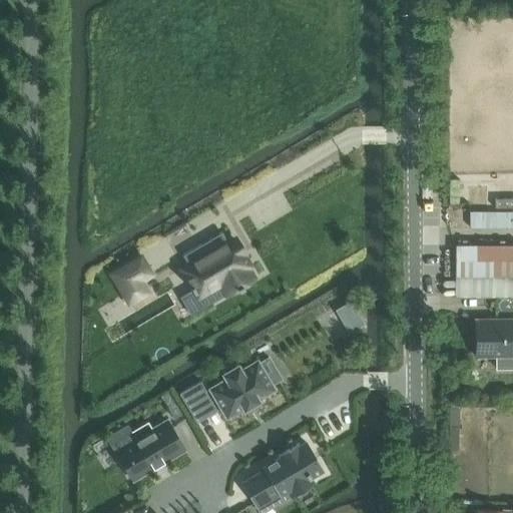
[(222,232),(183,255),(189,266),(183,269),(192,285),(190,286),(193,291),(195,290),(198,296),(220,283),(227,294),(237,288),(239,290),(244,287),(243,285),(253,279),(247,268),(250,266),(234,238),(228,242),(222,232)]
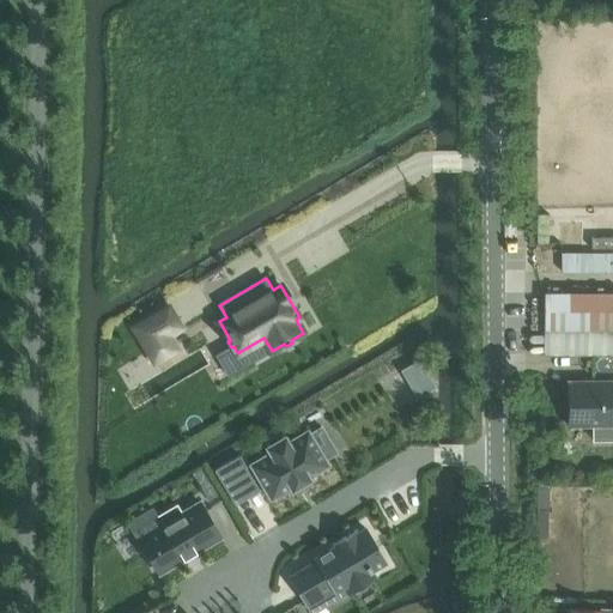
[(612,292),(545,292),(545,293),(545,331),(545,356),(612,353),(612,292)]
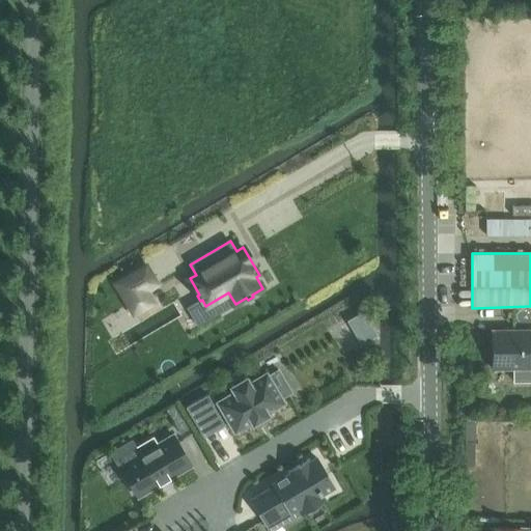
[(155,268),(119,290),(141,326),(165,312),(156,299),(168,290),(155,268)]
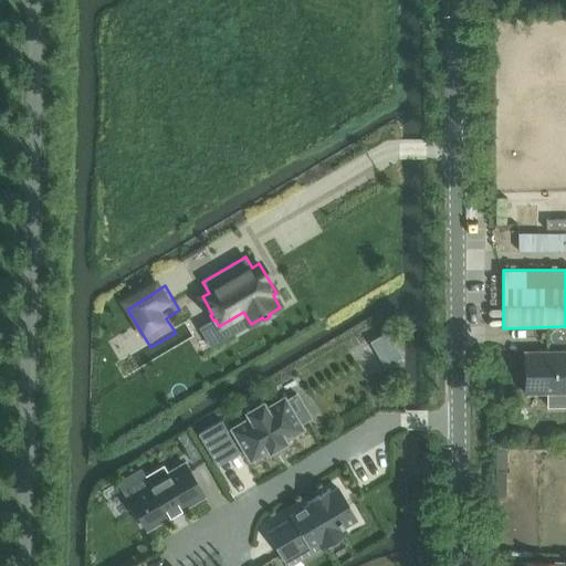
[(387,334),(369,344),(385,370),(402,360),(387,334)]
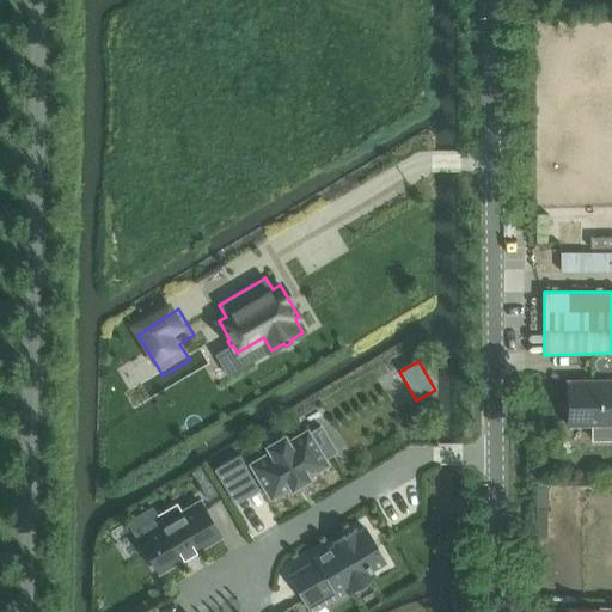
[(611,380),(568,380),(568,426),(592,424),(592,440),(611,439),(611,380)]
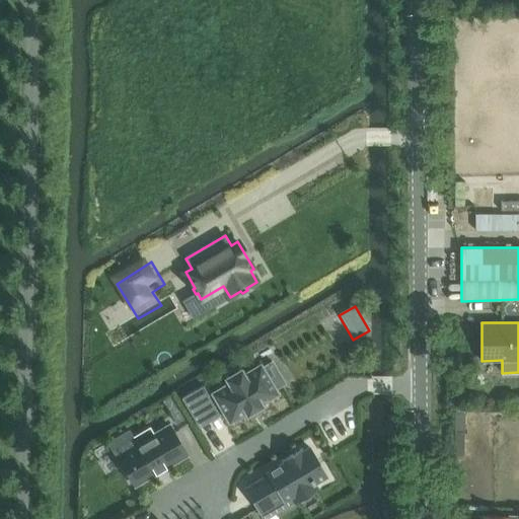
[(228,383),(211,393),(229,424),(246,414),(247,416),(264,405),(263,403),(279,394),(276,389),(286,383),(273,360),(263,366),(262,364),(244,374),(241,369),(241,368),(225,378),(228,383)]
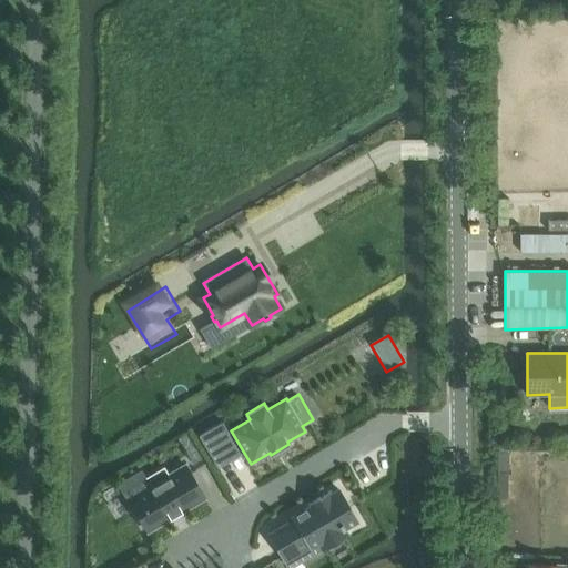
[(223,423),(199,436),(205,446),(227,433),(229,433),(223,423)]
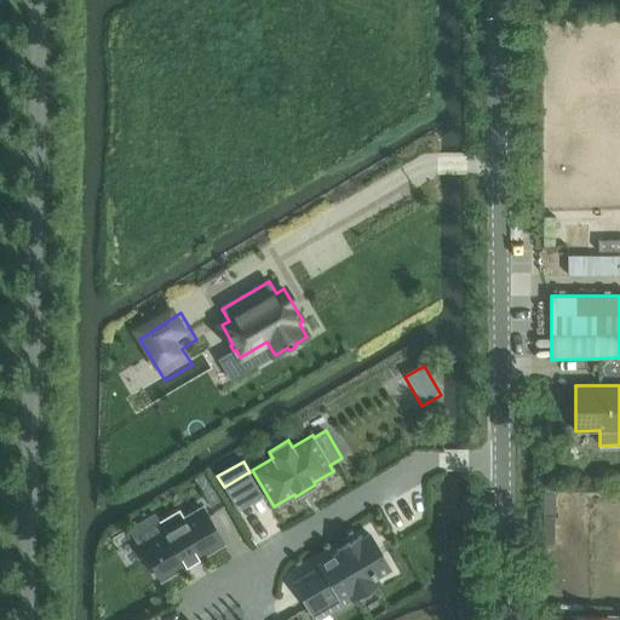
[(179,510),(133,538),(159,580),(224,541),(201,505),(183,516),(179,510)]
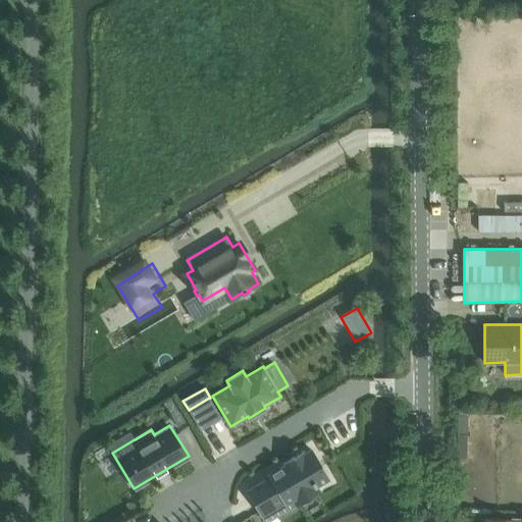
[(521,439),(505,440),(505,471),(521,470),(521,439)]
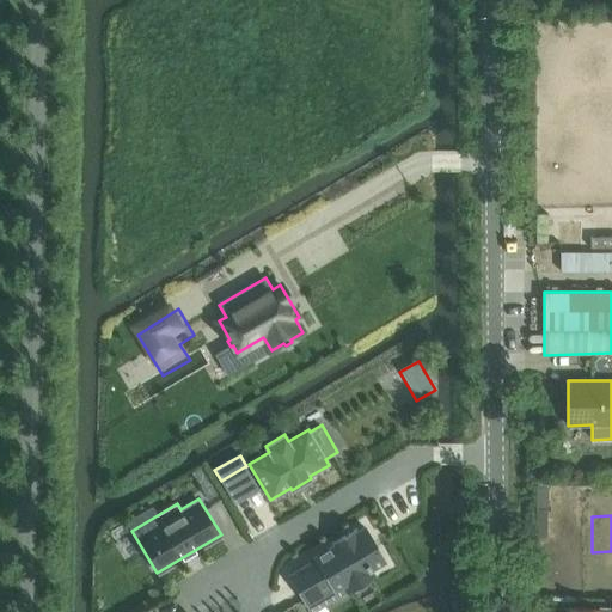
[(319,560),(292,575),(305,598),(331,583),(335,589),(346,582),(349,588),(372,575),(368,568),(383,560),(365,527),(357,531),(357,530),(335,543),(336,545),(317,556),(319,560)]
